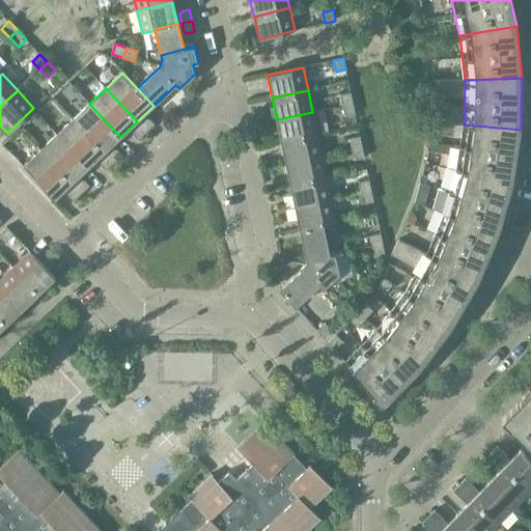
[(340,94),(342,106),(353,104),(351,92),(340,94)]
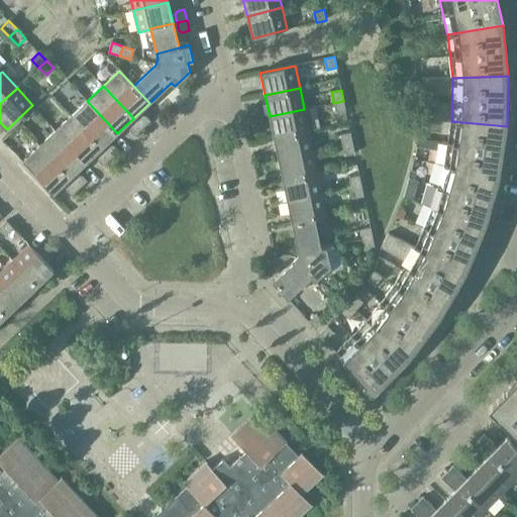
[(117,133),(87,101),(71,116),(101,148),(117,133)]
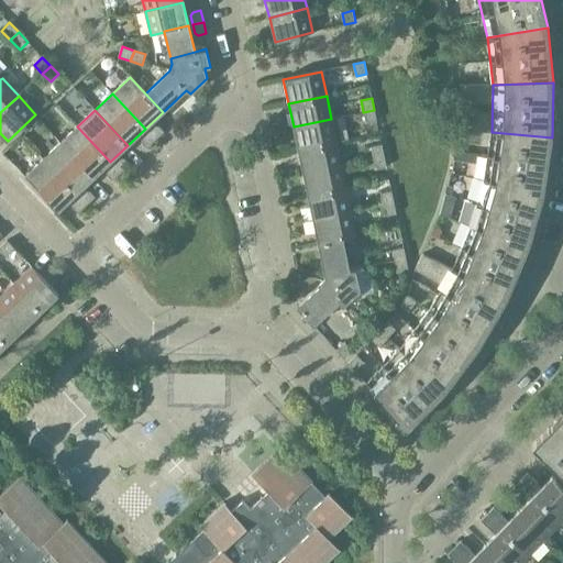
[(374,110),(363,112),(366,123),(377,121),(374,110)]
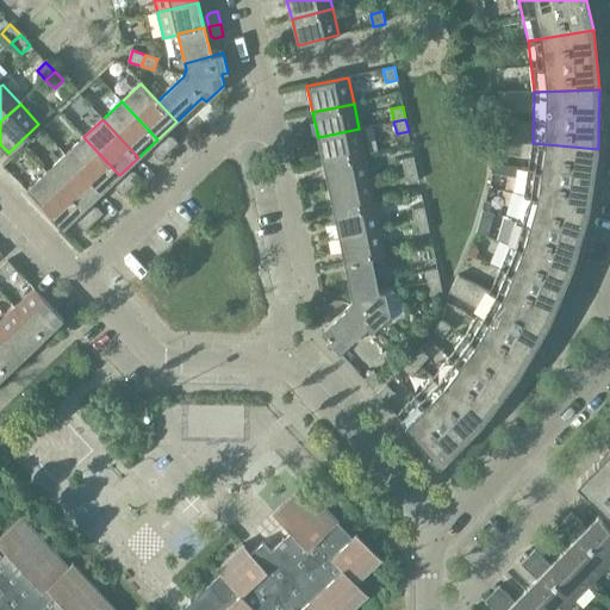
[(365,154),(359,129),(318,137),(323,162),(365,154)]
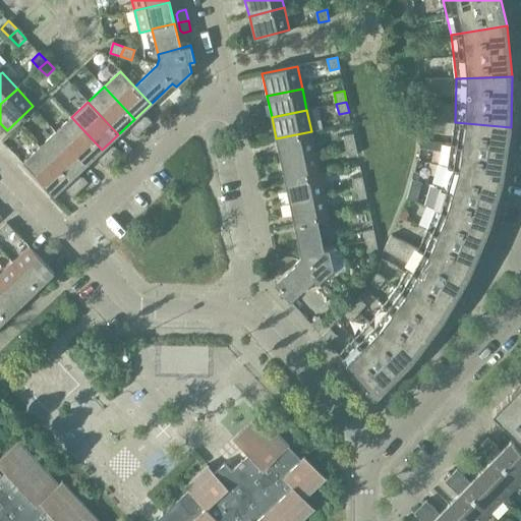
[(136,122),(145,129),(152,122),(147,117),(143,116),(136,122)]
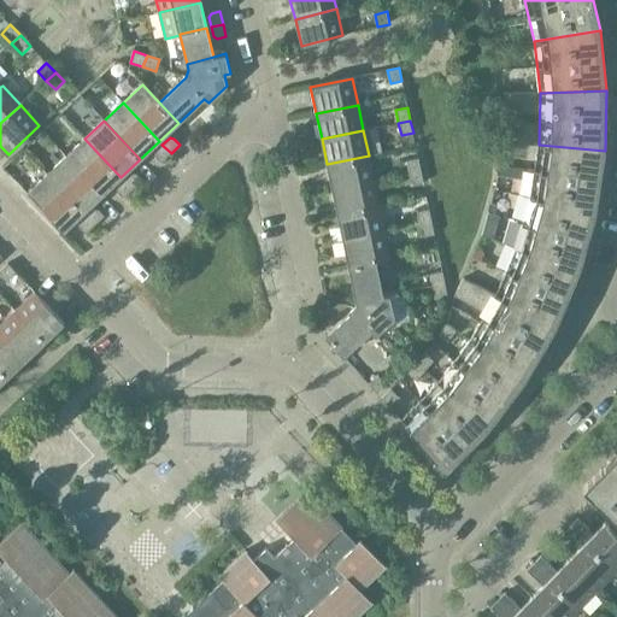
[(84,139),(66,157),(103,195),(121,177),(84,139)]
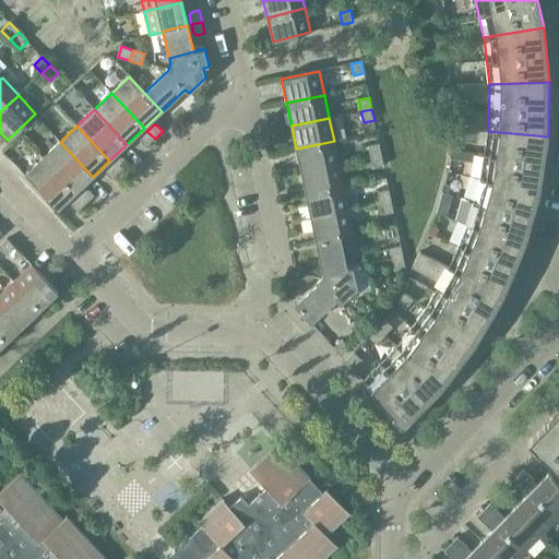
[(155,139),(146,131),(140,138),(141,141),(146,147),(155,139)]
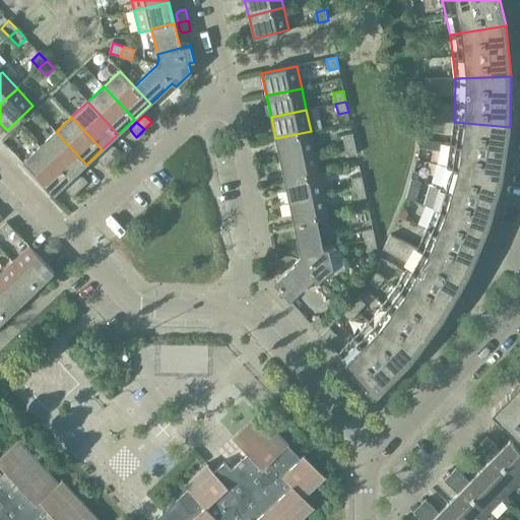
[(454,122),(447,166),(502,178),(510,127),(454,122)]
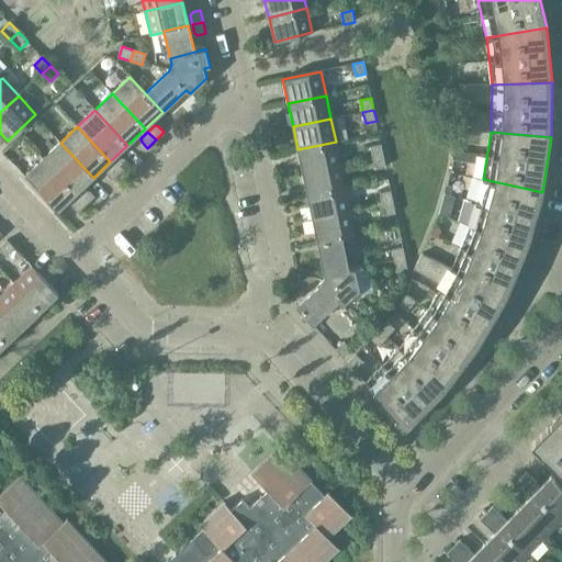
[(340,165),(336,142),(298,149),(303,172),(340,165)]
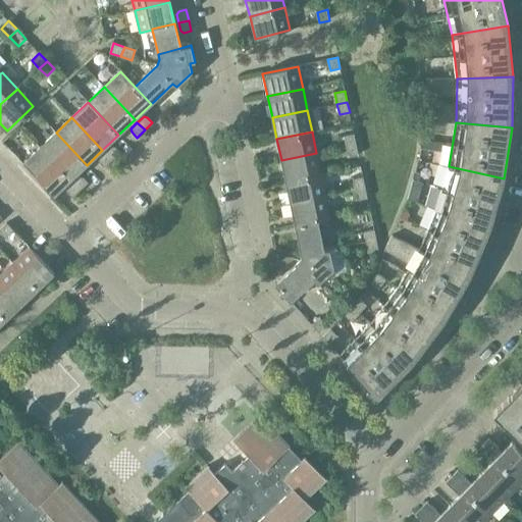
[(56,133),(40,148),(70,180),(87,165),(56,133)]
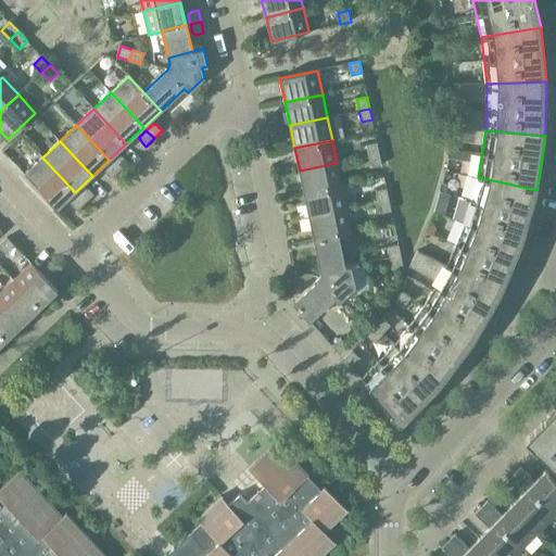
[(366,144),(368,156),(379,154),(377,142),(366,144)]
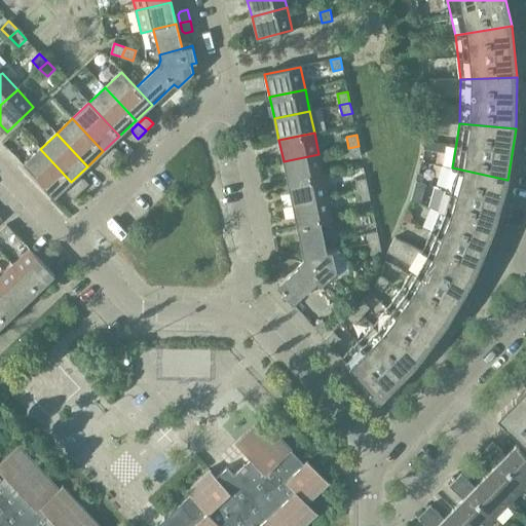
[(348,148),(351,159),(362,156),(359,146),(348,148)]
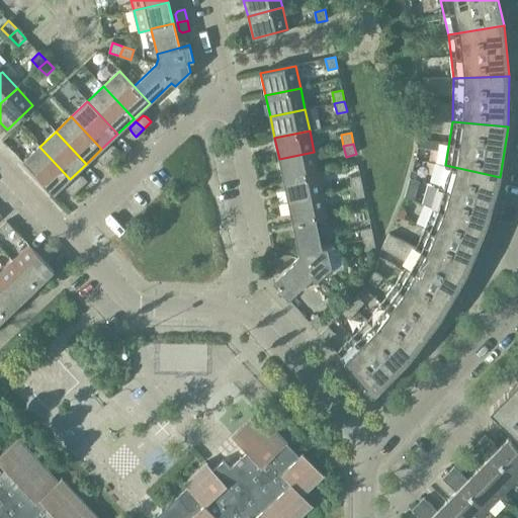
[(104,152),(111,159),(119,152),(114,146),(110,146),(104,152)]
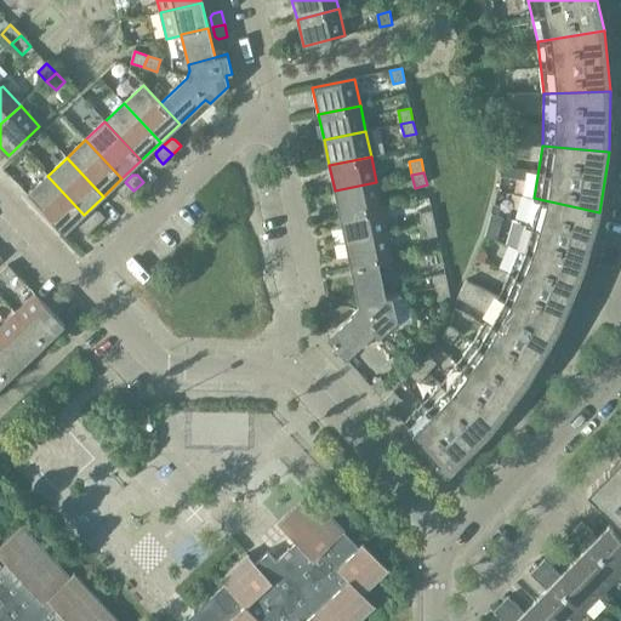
[(84,215),(47,176),(28,195),(64,233),(84,215)]
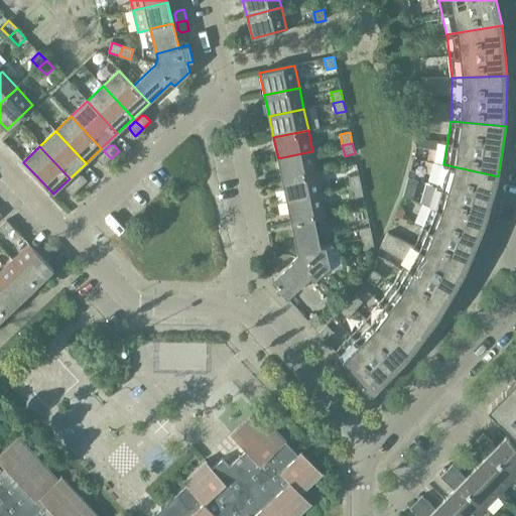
[(111,158),(104,151),(98,157),(98,160),(103,166),(111,158)]
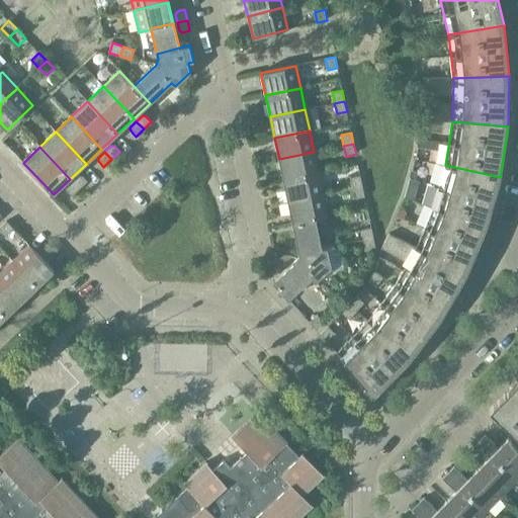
[(279,159),(283,181),(319,173),(314,152),(279,159)]
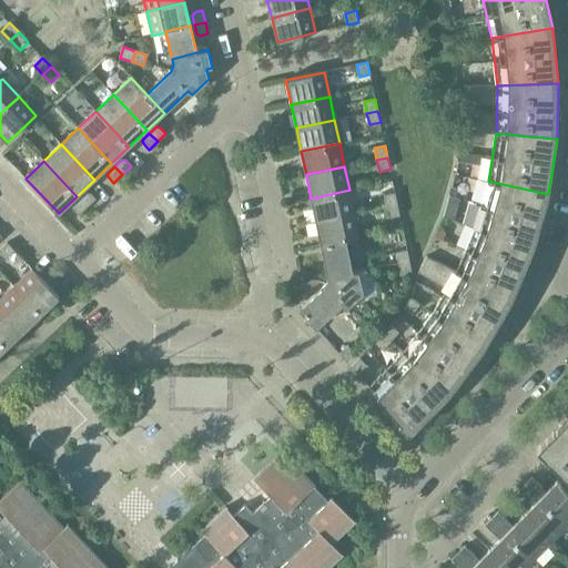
[(488,181),(475,227),(534,249),(548,194),(488,181)]
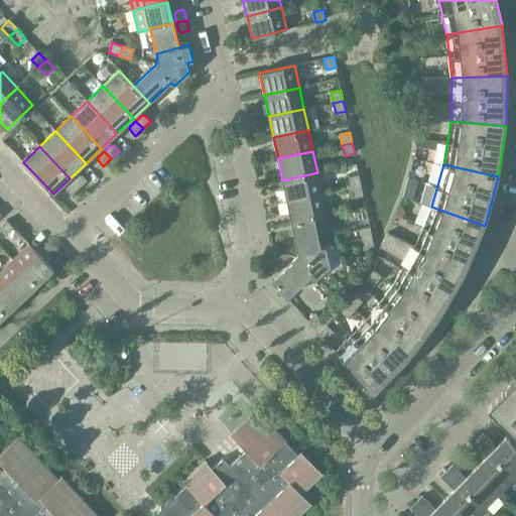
[(321,194),(317,172),(282,180),(287,202),(321,194)]
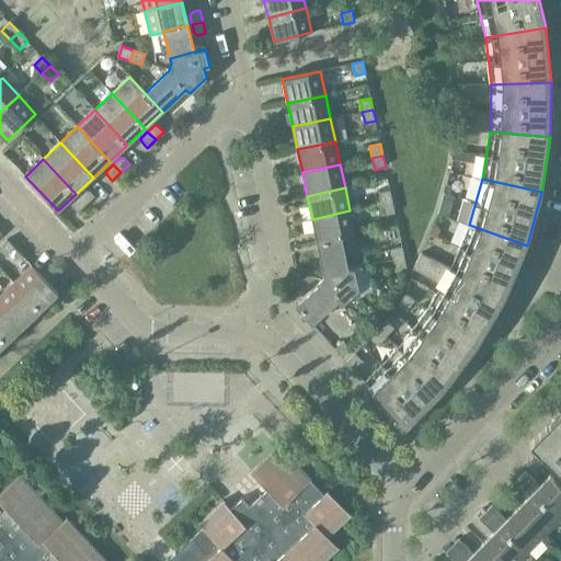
[(86,191),(79,197),(87,205),(94,196),(89,191),(86,191)]
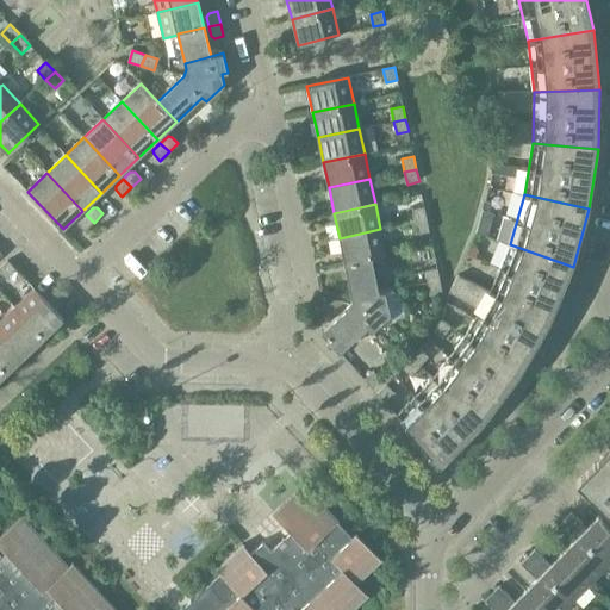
[(412,210),(415,222),(427,219),(424,207),(412,210)]
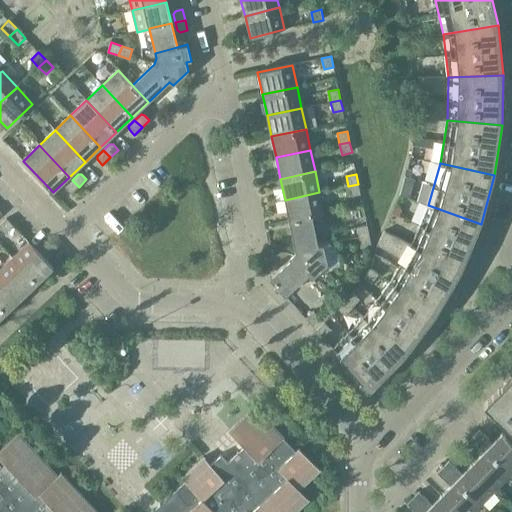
[(66,189),(71,194),(79,187),(72,180),(65,185),(66,189)]
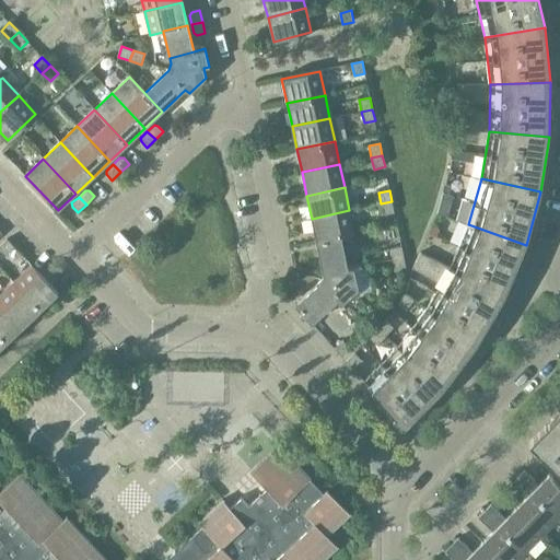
[(392,201),(381,203),(383,216),(394,213),(392,201)]
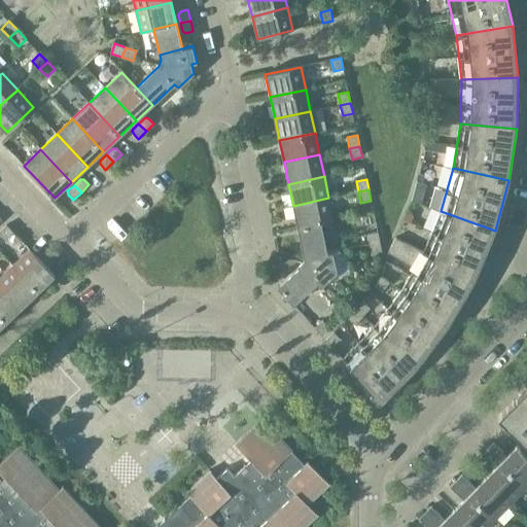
[(334,221),(328,198),(293,206),(297,227),(321,222),(334,221)]
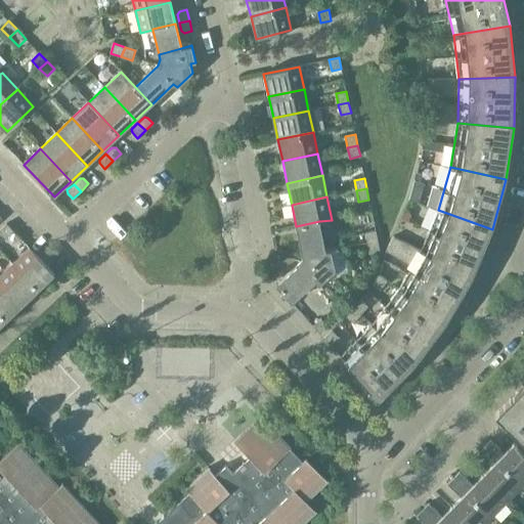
[(438,210),(421,251),(472,276),(492,229),(438,210)]
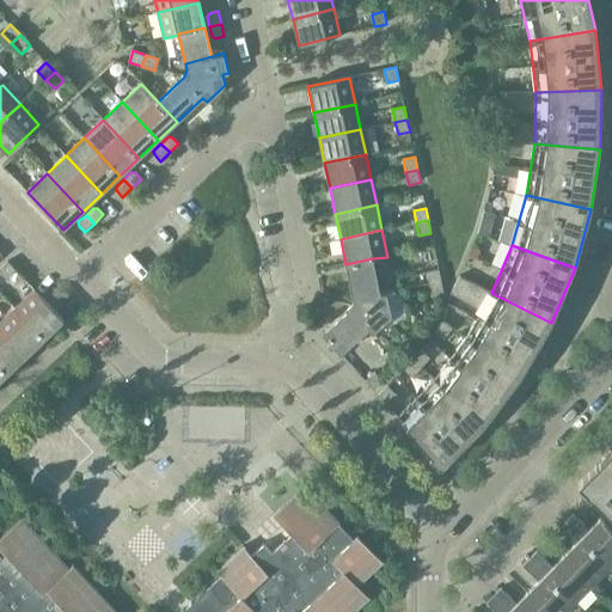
[(373,258),(346,264),(353,300),(380,294),(380,293),(373,258)]
